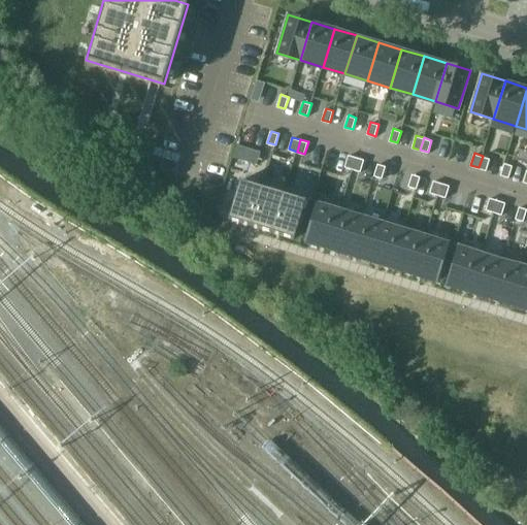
[(349,154),(346,166),(353,168),(357,157),(349,154)]
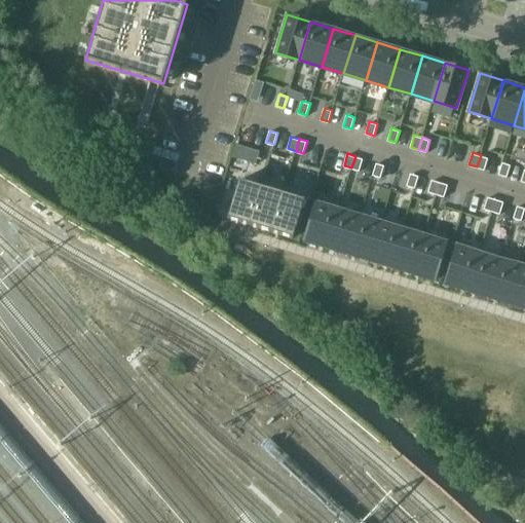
[(481,155),(477,166),(485,170),(488,157),(481,155)]
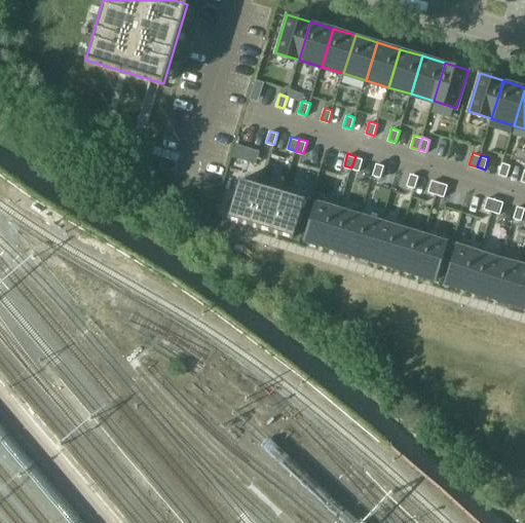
[(355,156),(351,167),(360,171),(363,158),(355,156)]
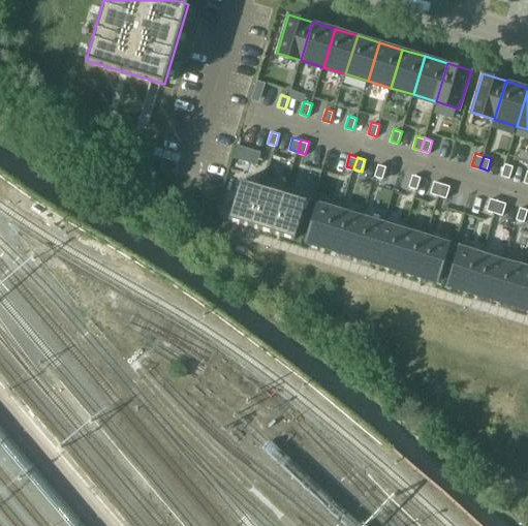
[(505,162),(502,175),(510,177),(514,165),(505,162)]
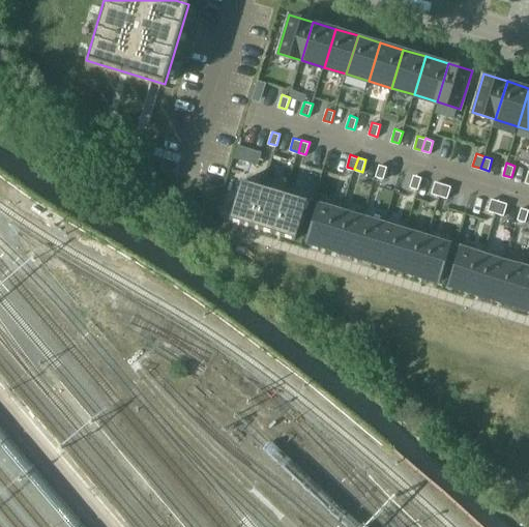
[(380,164),(376,175),(384,178),(387,166),(380,164)]
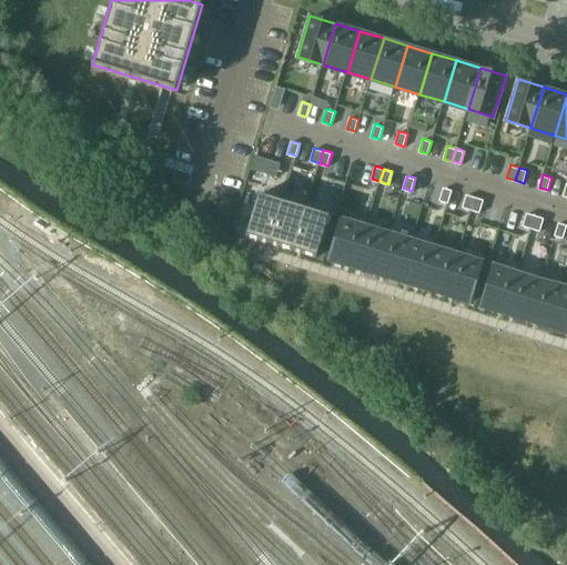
[(444,187),(441,200),(448,202),(453,189),(444,187)]
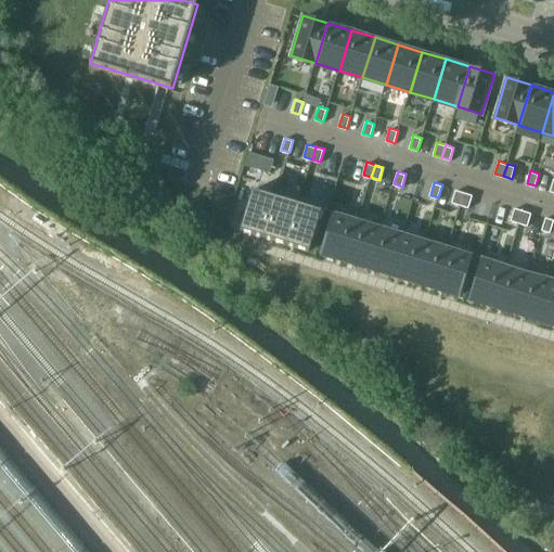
[(253,189),(241,229),(265,235),(277,195),(253,189)]
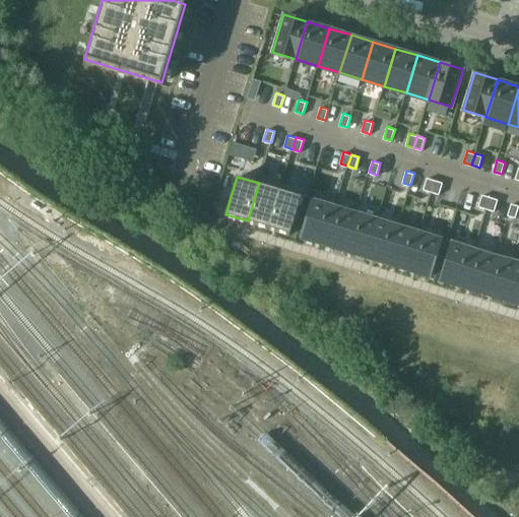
[(428,177),(424,189),(432,191),(435,180),(428,177)]
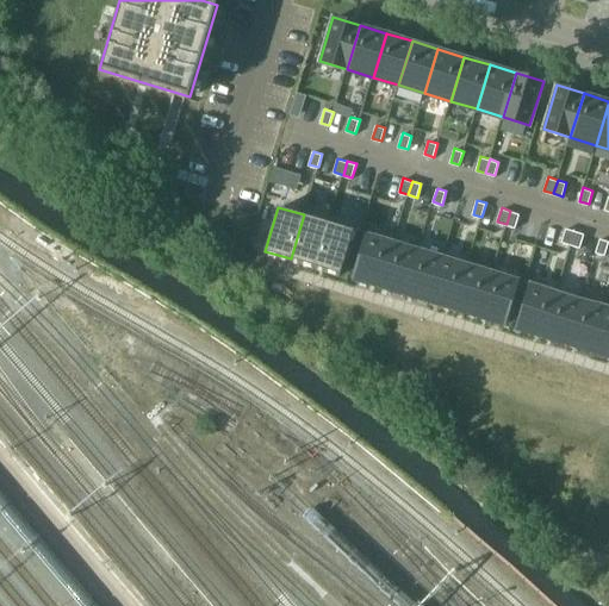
[(510,211),(507,224),(516,227),(520,213),(510,211)]
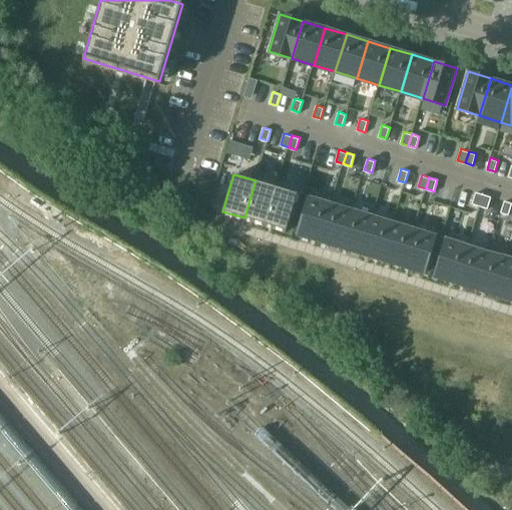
[(256,180),(244,217),(265,223),(276,187),(256,180)]
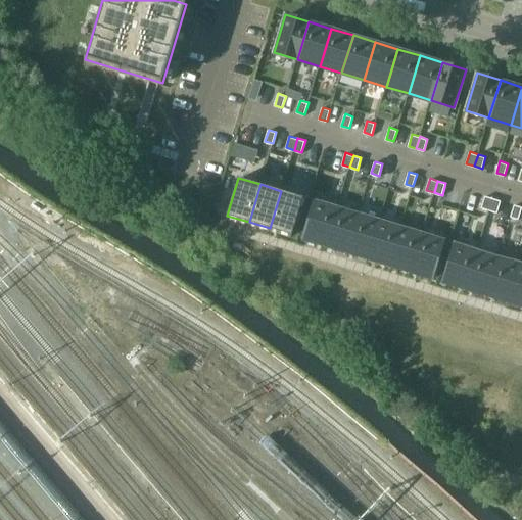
[(281,191),(270,228),(292,235),(303,197),(281,191)]
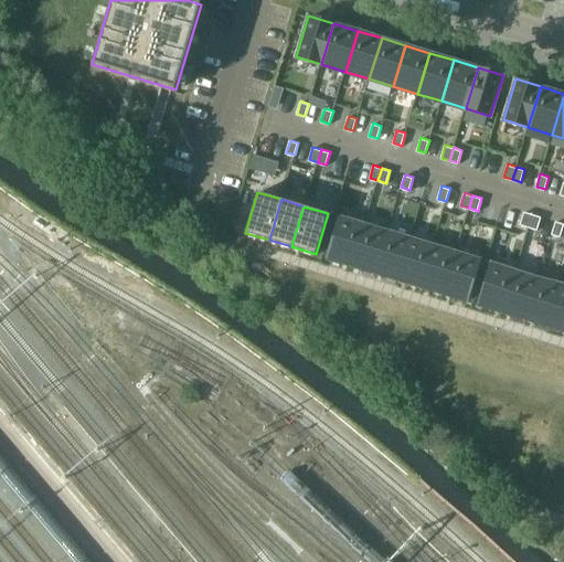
[(524,211),(521,224),(529,226),(533,213),(524,211)]
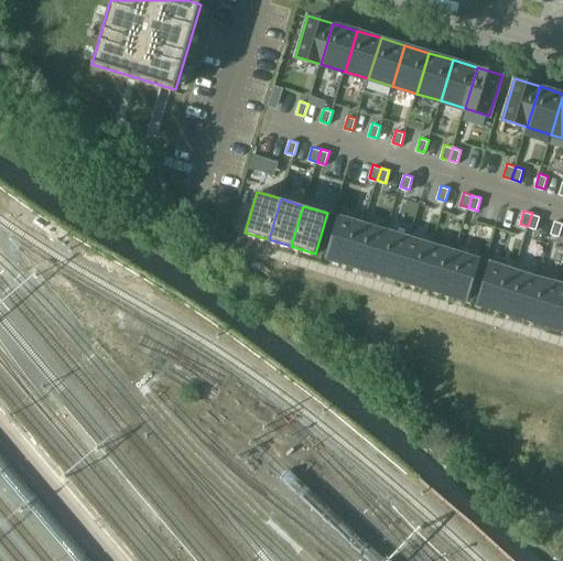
[(532,213),(528,226),(537,228),(540,216),(532,213)]
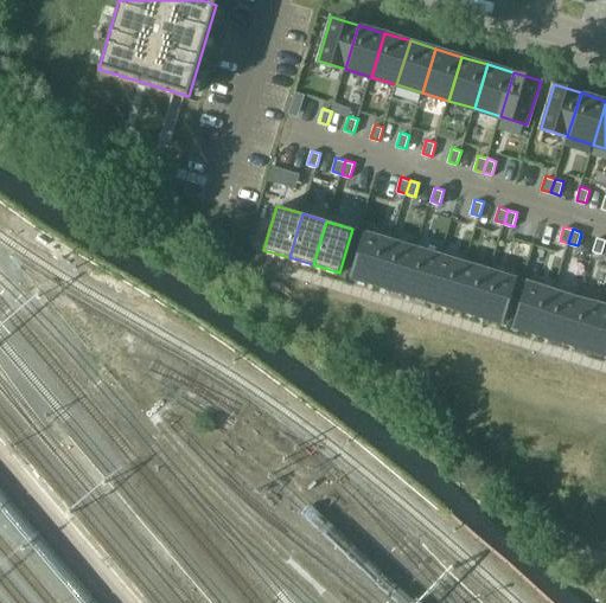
[(367,233),(352,277),(378,284),(391,241),(367,233)]
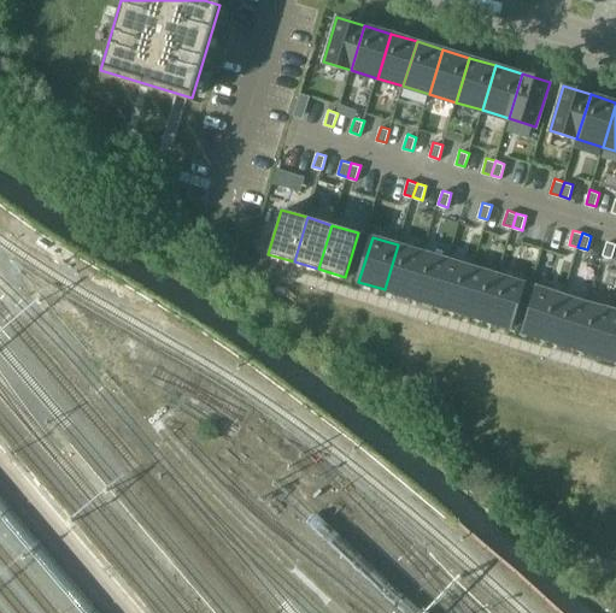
[(608,241),(603,254),(612,257),(615,248),(615,243),(608,241)]
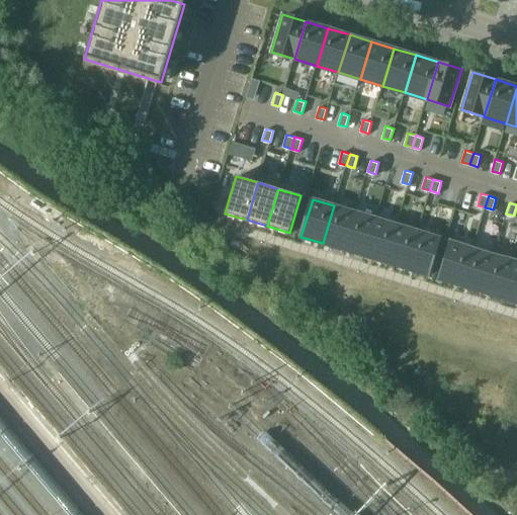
[(334,205),(323,243),(344,249),(355,211),(334,205)]
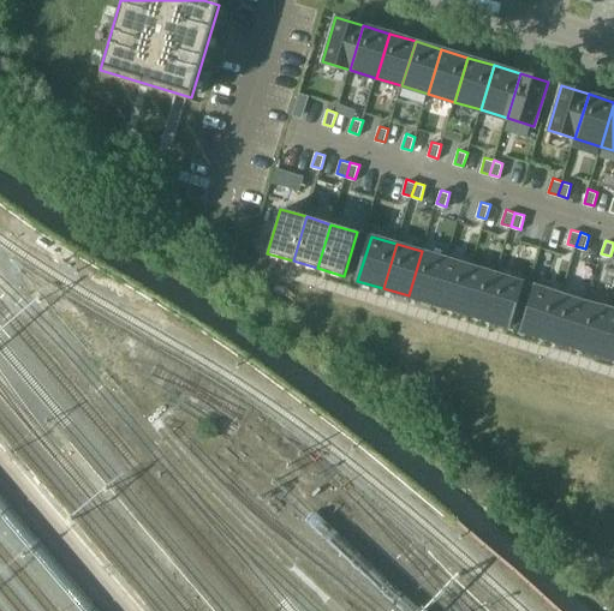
[(422,251),(409,295),(433,304),(446,259),(422,251)]
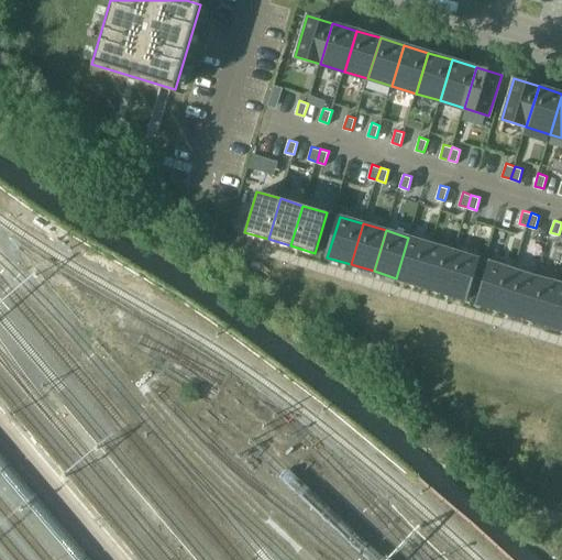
[(408,238),(396,278),(419,285),(431,244),(408,238)]
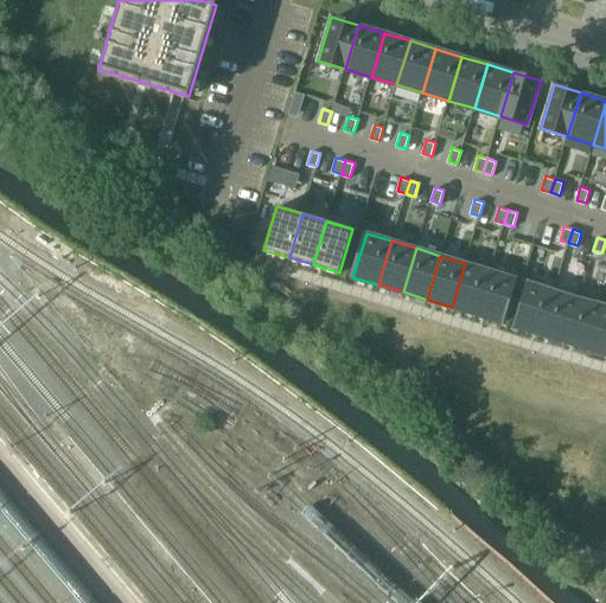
[(465,263),(452,307),(477,314),(490,270),(465,263)]
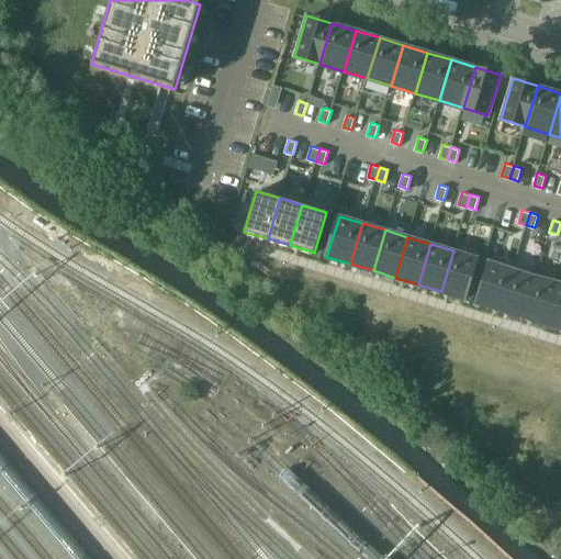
[(453,250),(441,291),(464,299),(477,258),(453,250)]
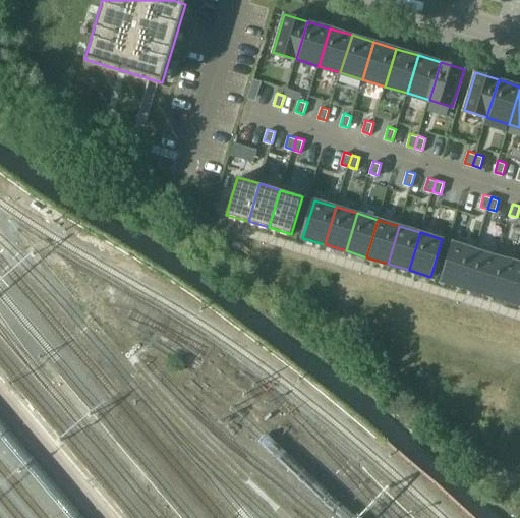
[(454,242),(442,280),(464,287),(475,249),(454,242)]
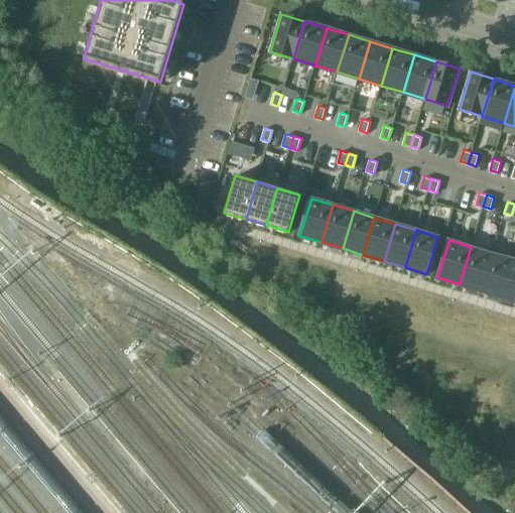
[(471,247),(460,284),(481,290),(492,253),(471,247)]
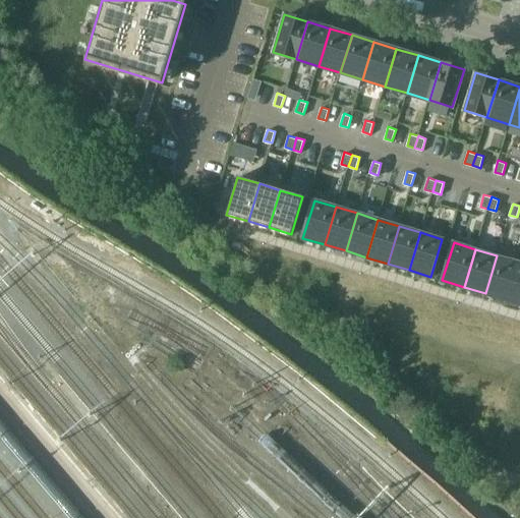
[(497,255),(485,293),(506,299),(517,262),(497,255)]
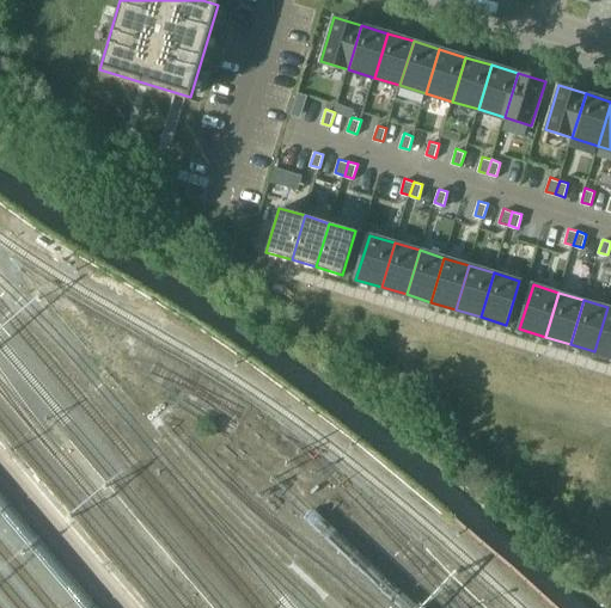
[(610,308),(608,307),(594,351),(610,356),(610,308)]
